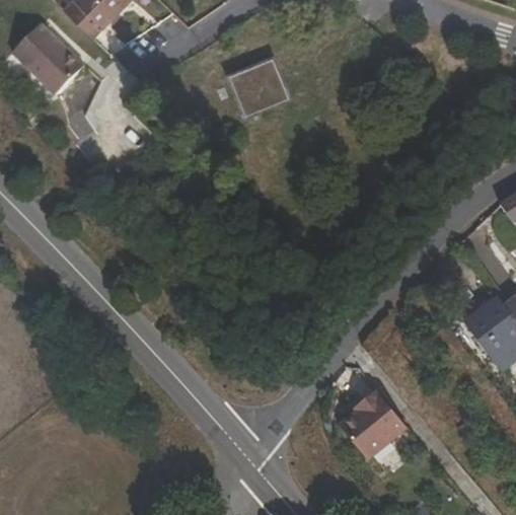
[(68,0),(62,7),(91,35),(126,0),(68,0)]
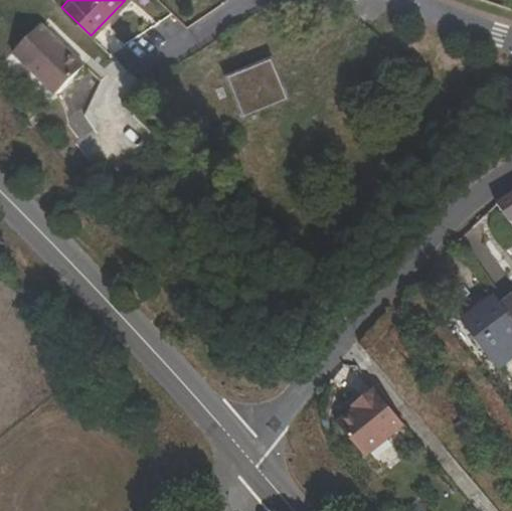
[(53,93),(82,62),(40,21),(11,51),(53,93)]
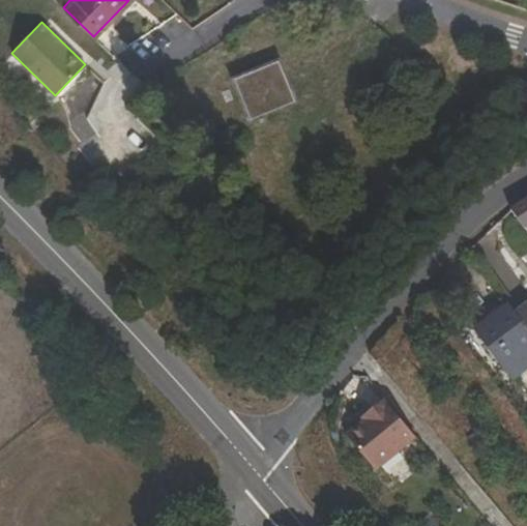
[(285,77),(279,59),(262,65),(268,83),(285,77)]
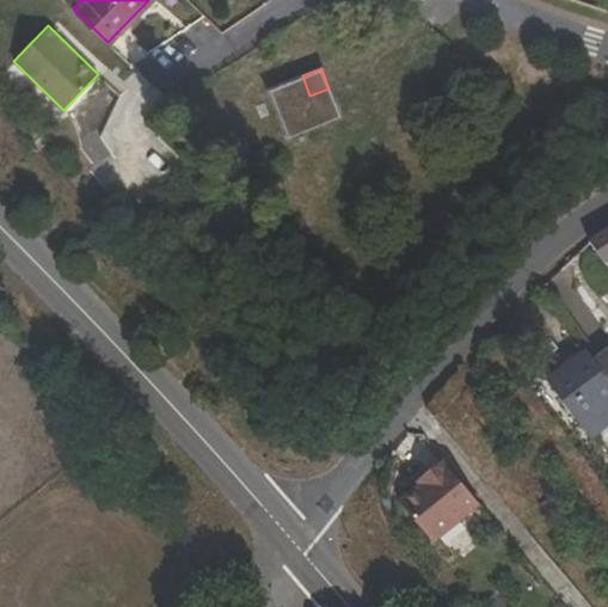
[(309,96),(302,75),(269,89),(276,108),(287,136),(339,117),(329,89),(309,96)]
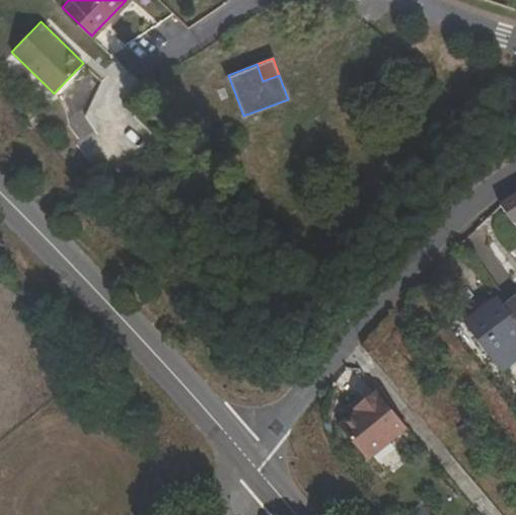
[(515,192),(499,204),(514,223),(515,221),(515,192)]
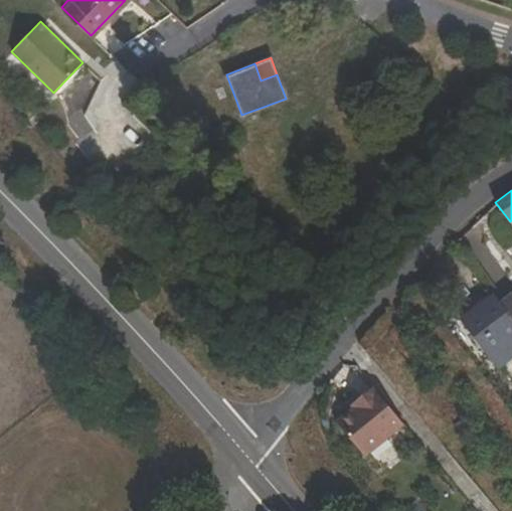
[(511,292),(498,303),(511,320),(511,292)]
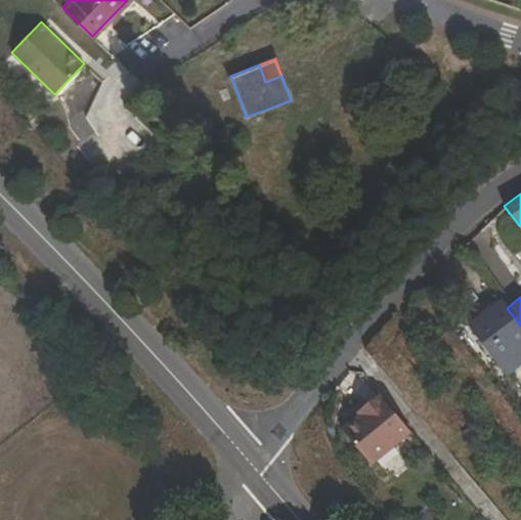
[(500,299),(468,323),(506,375),(520,361),(520,326),(507,308),(500,299)]
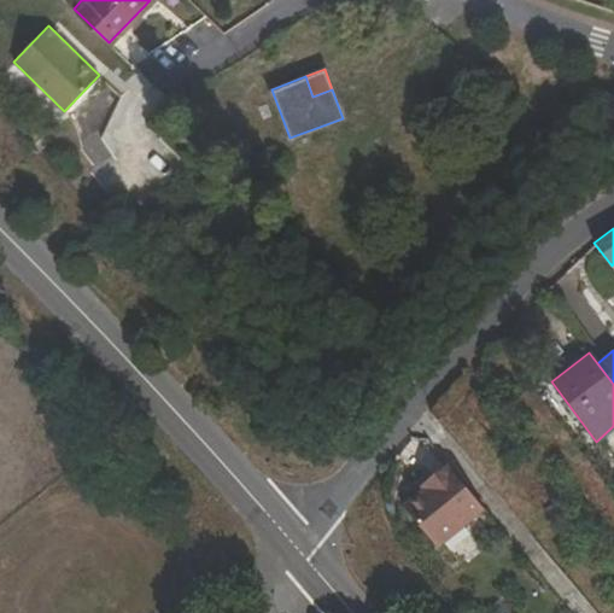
[(481,509),(444,466),(428,479),(431,483),(403,506),(437,547),(481,509)]
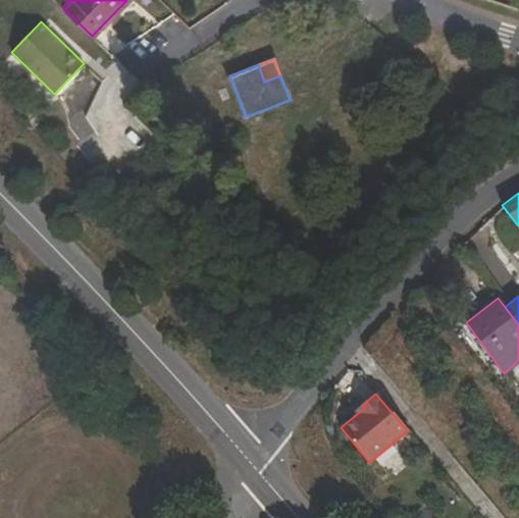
[(369,462),(341,427),(339,429),(367,463),(369,462)]
